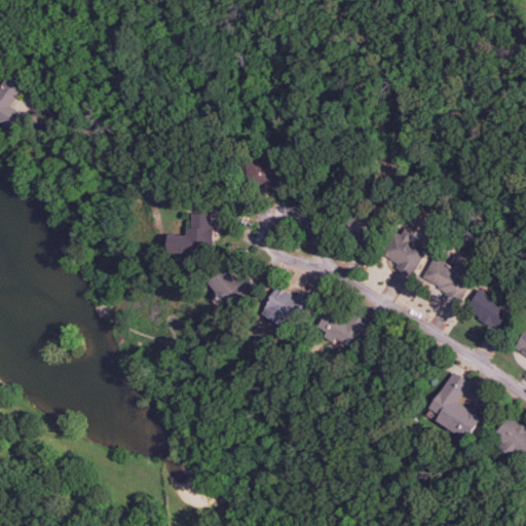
[(13,106),(29,83),(11,72),(0,89),(0,118),(15,128),(26,113),(13,106)]
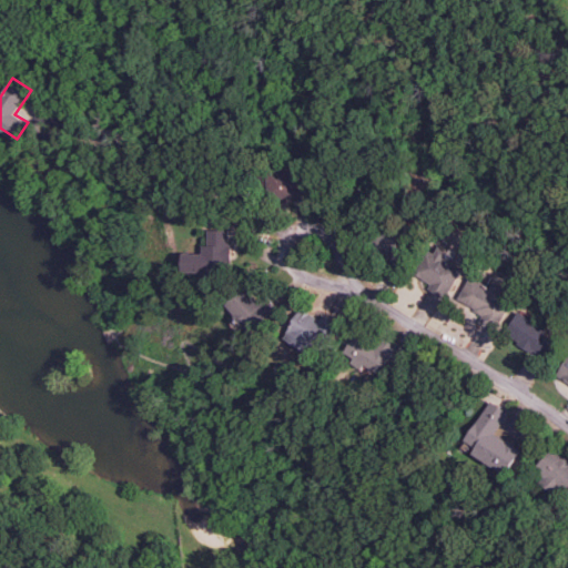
[(313,191),(284,161),(267,176),(296,208),(313,191)]
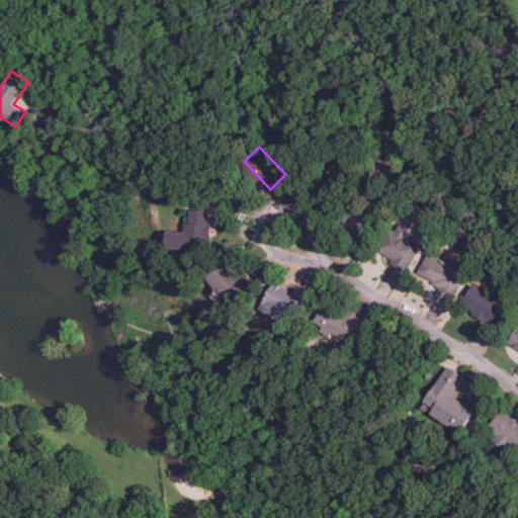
[(209,209),(188,209),(188,231),(168,231),(167,249),(209,249),(209,209)]
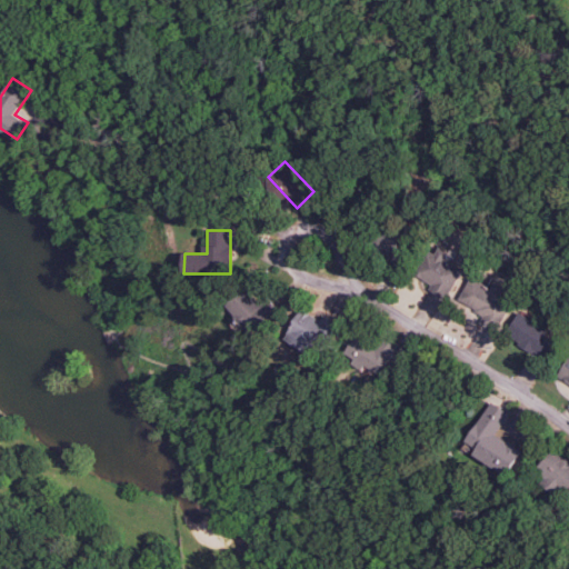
[(418,276),(431,285),(429,289),(446,299),(463,270),(446,260),(450,252),(437,245),(418,276)]
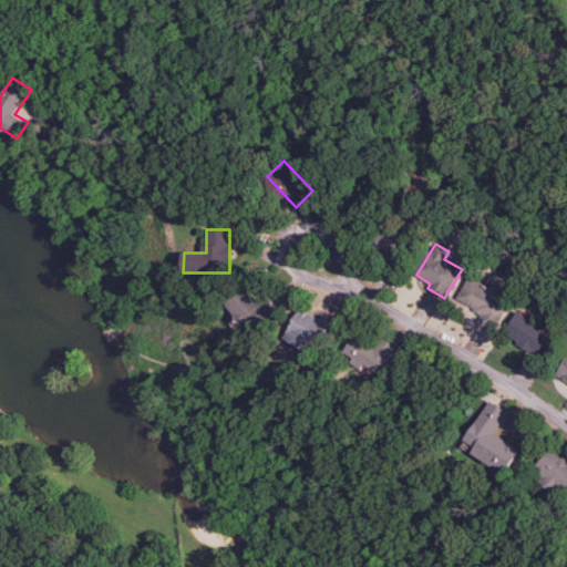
[(457,300),(482,312),(477,322),(494,330),(513,291),(493,281),(491,286),(468,276),(457,300)]
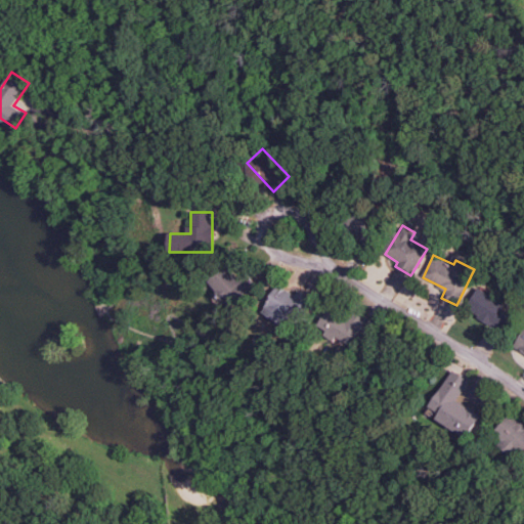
[(246,276),(239,280),(227,264),(208,279),(230,307),(255,289),(246,276)]
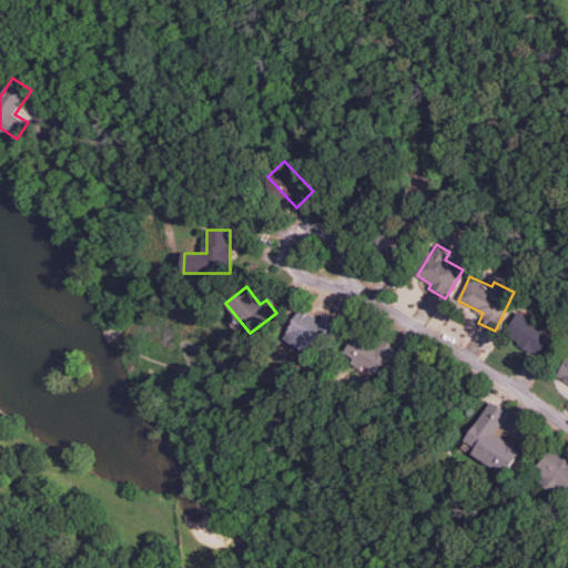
[(320,320),(303,308),(283,337),(310,355),(315,345),(322,350),(340,324),(324,314),(320,320)]
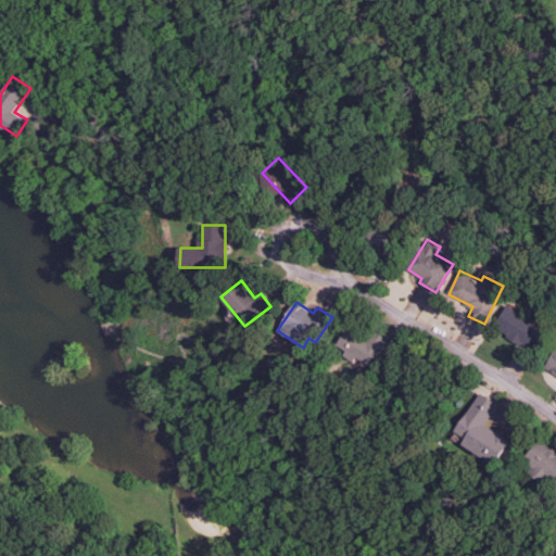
[(533,352),(544,333),(532,326),(535,320),(508,304),(494,328),(533,352)]
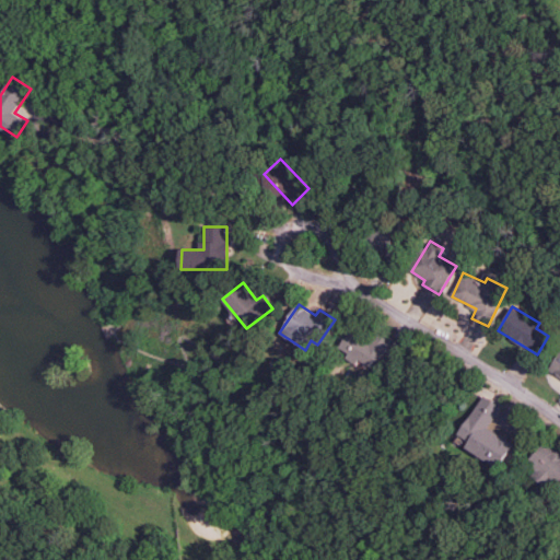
[(347,358),(358,363),(360,360),(375,369),(393,337),(376,329),(370,342),(349,330),(340,348),(349,352),(347,358)]
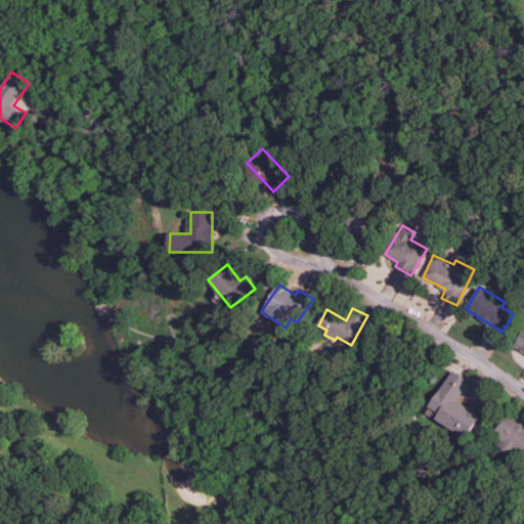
[(469,380),(451,369),(426,413),(468,437),(481,413),(457,400),(469,380)]
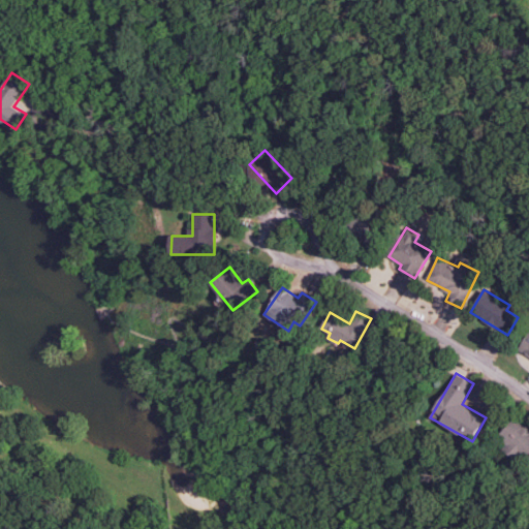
[(528,428),(517,416),(495,439),(519,462),(528,453),(528,428)]
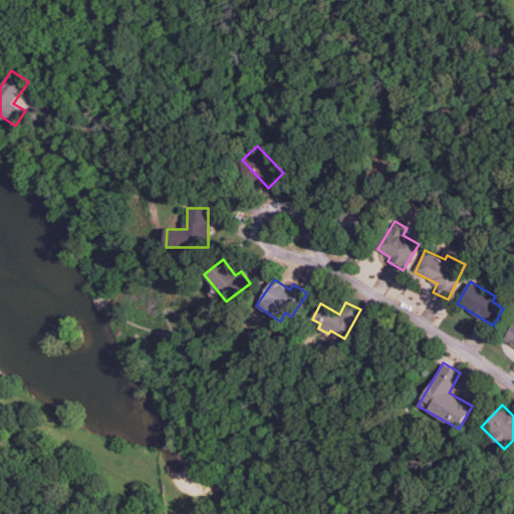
All buildings are outlined.
